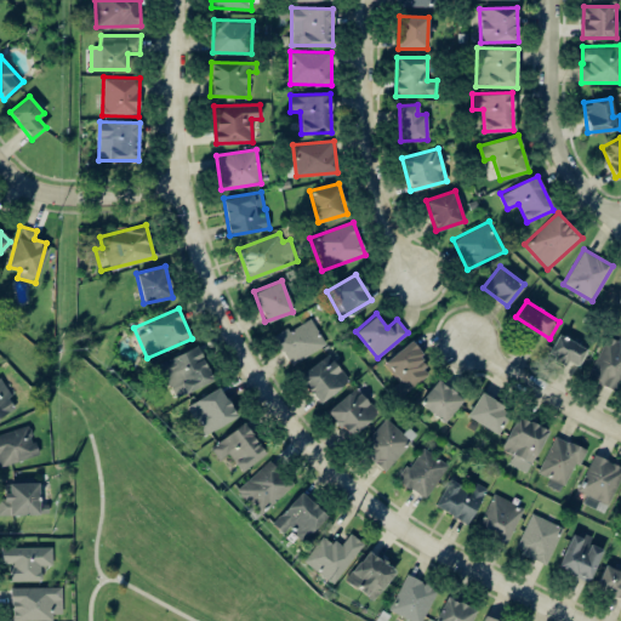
[(274,335),(288,363),(325,346),(313,318),(274,335)]
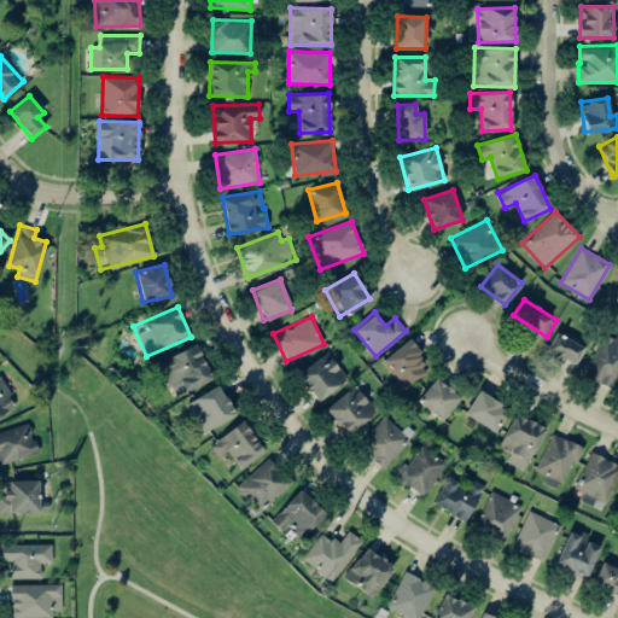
[(602,333),(587,378),(614,388),(617,377),(617,331),(617,332),(616,338),(602,333)]
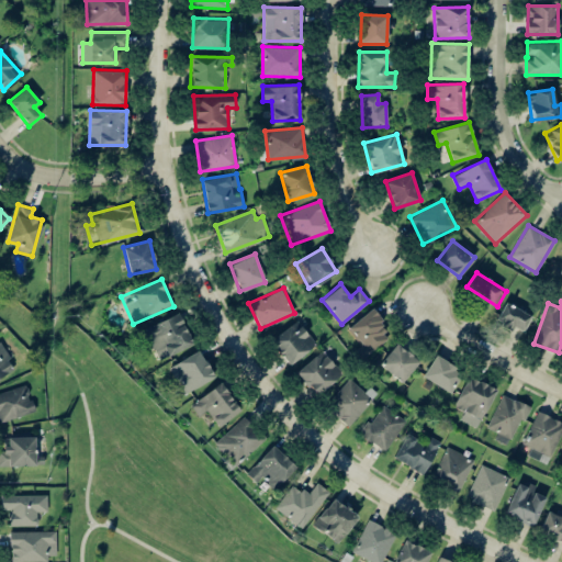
[(524,332),(531,315),(504,302),(495,322),(513,330),(515,326),(524,332)]
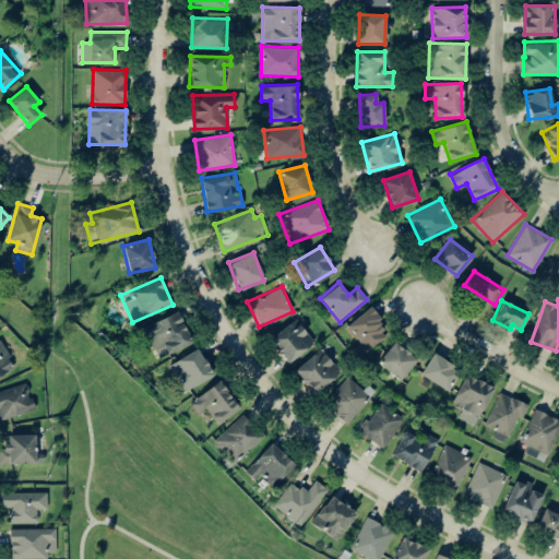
[(389,333),(367,308),(344,328),(366,353),(389,333)]
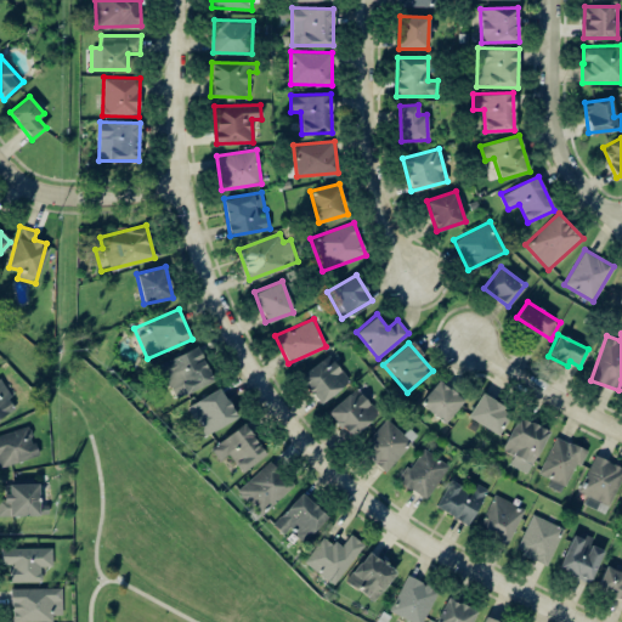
[(175,399),(213,380),(197,346),(158,363),(175,399)]
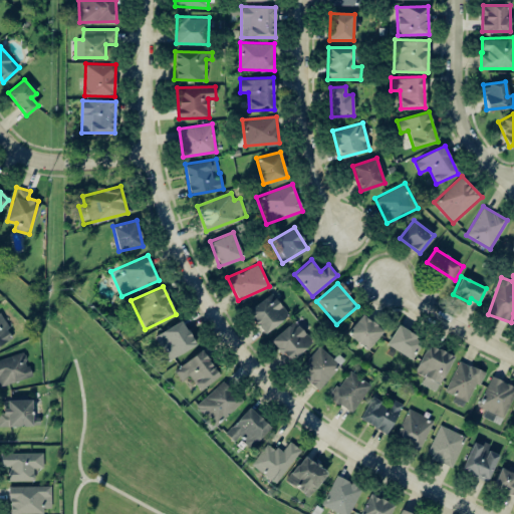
[(288,315),(272,292),(247,310),(263,333),(288,315)]
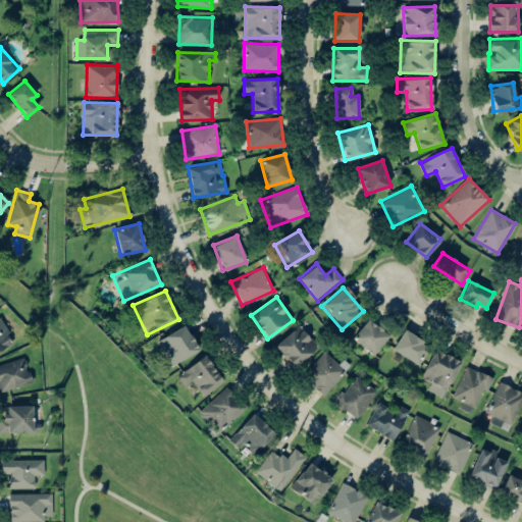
[(0,351),(14,343),(0,318),(0,351)]
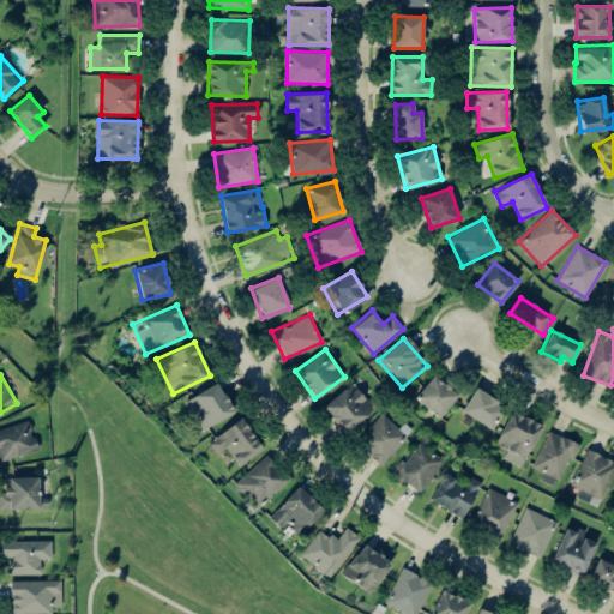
[(415,401),(441,416),(457,391),(429,375),(415,401)]
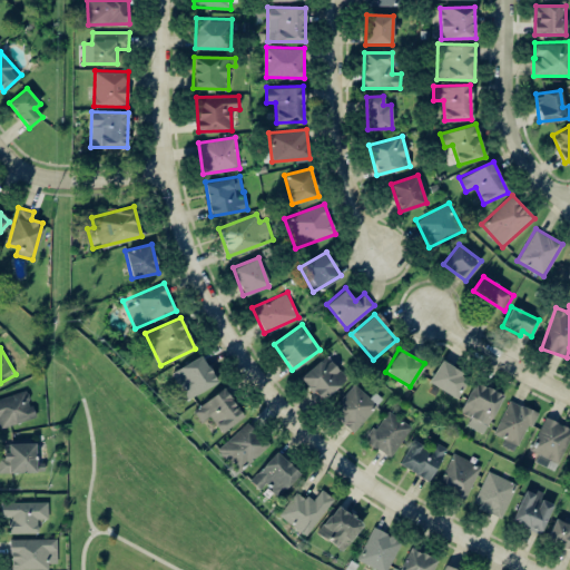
[(347,381),(328,354),(301,375),(320,401),(347,381)]
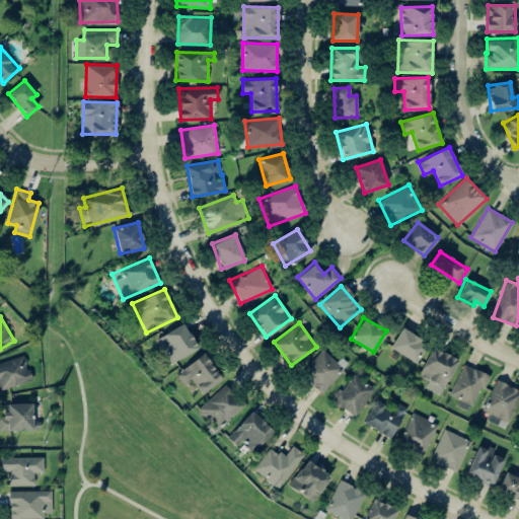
[(156,339),(169,363),(198,348),(183,323),(156,339)]
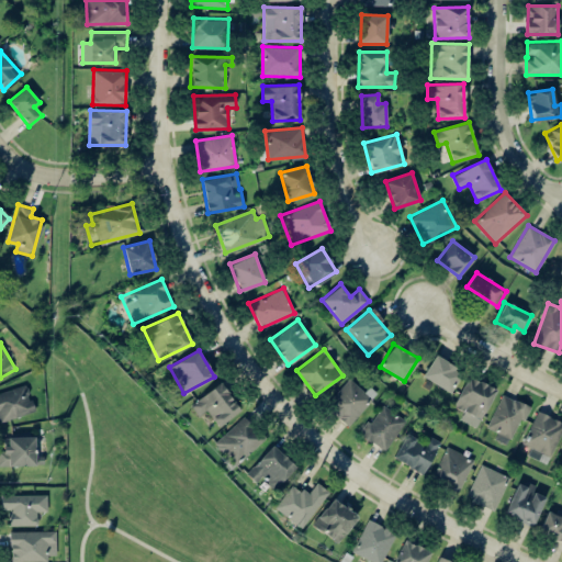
[(450,392),(462,369),(434,355),(422,378),(450,392)]
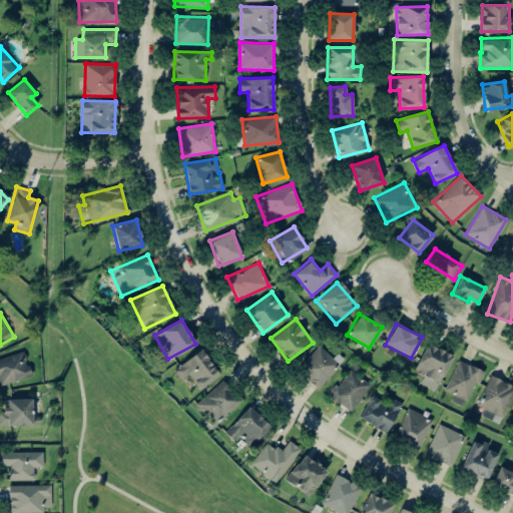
[(452,355),(427,343),(413,371),(424,375),(420,383),(435,390),(452,355)]
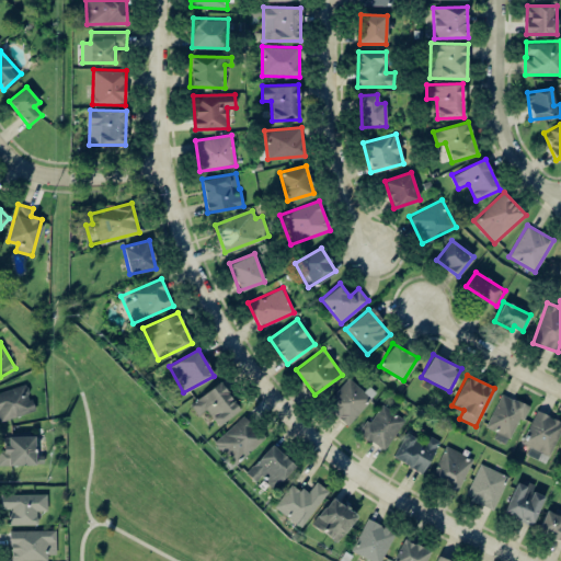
[(346,423),(370,396),(350,377),(325,404),(346,423)]
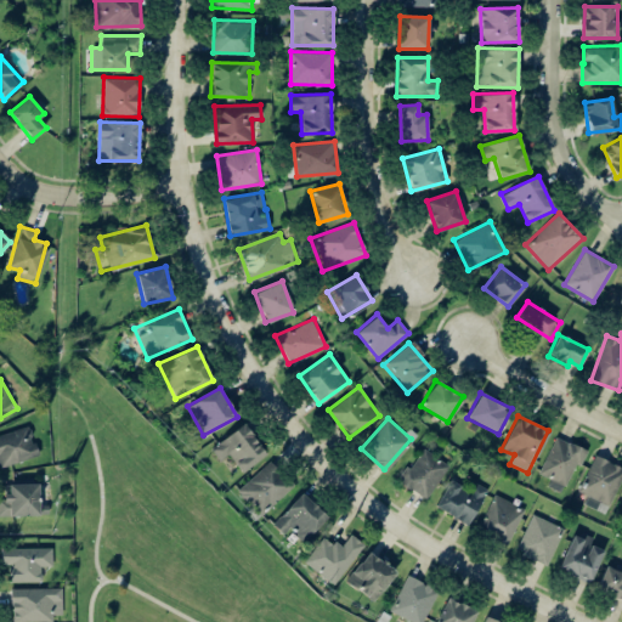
[(242,471),(266,454),(243,423),(210,447),(219,461),(228,453),(242,471)]
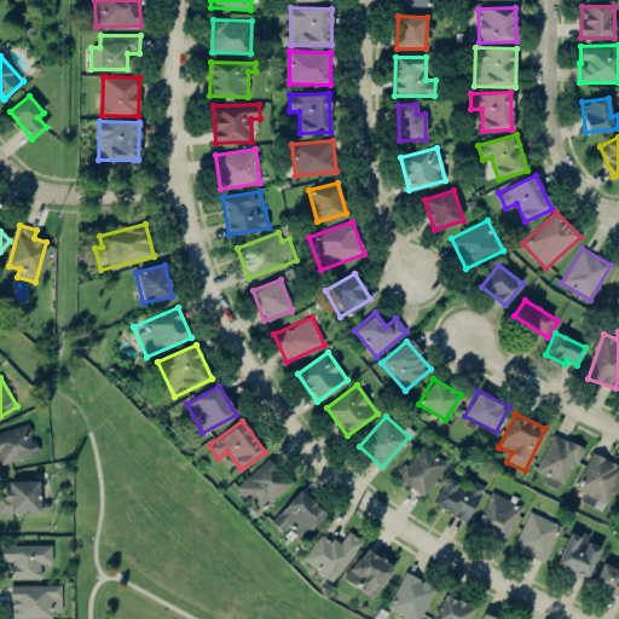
[(0,464),(39,452),(29,423),(0,432),(0,464)]
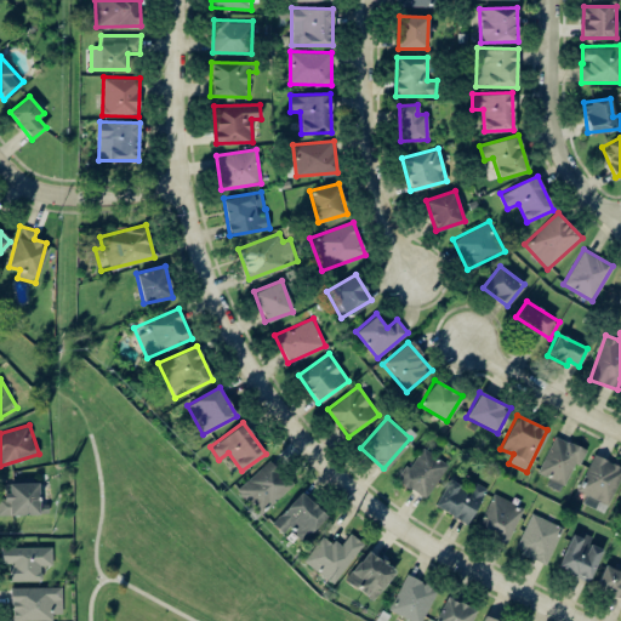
[(582,448),(554,436),(539,473),(550,478),(547,485),(563,493),(582,448)]
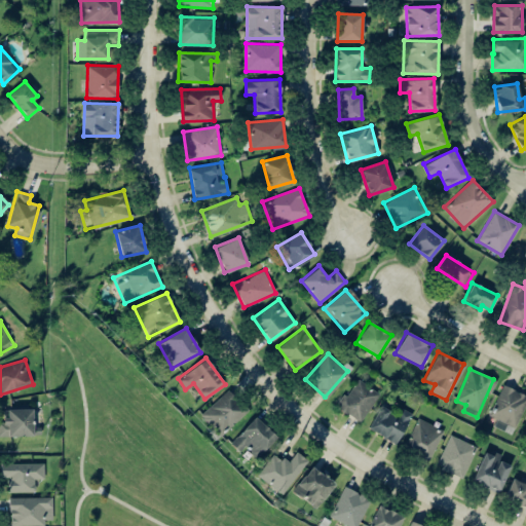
[(337,406),(360,422),(380,395),(358,378),(337,406)]
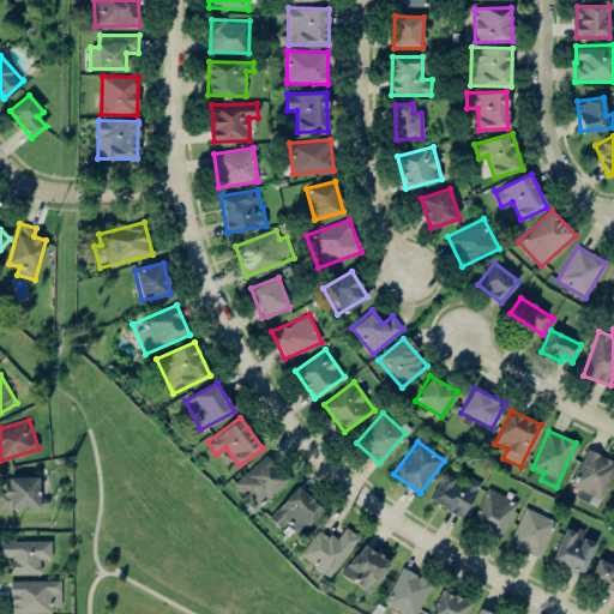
[(579,488),(577,497),(589,501),(591,495),(602,499),(613,469),(613,459),(587,450),(572,486),(579,488)]
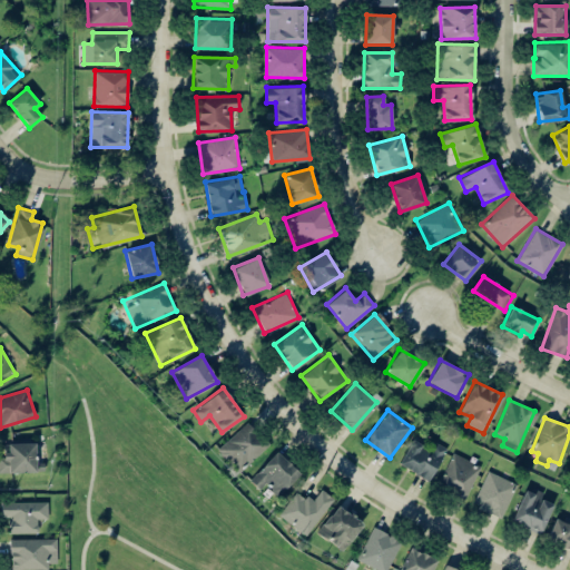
[(217,450),(239,472),(268,444),(247,422),(217,450)]
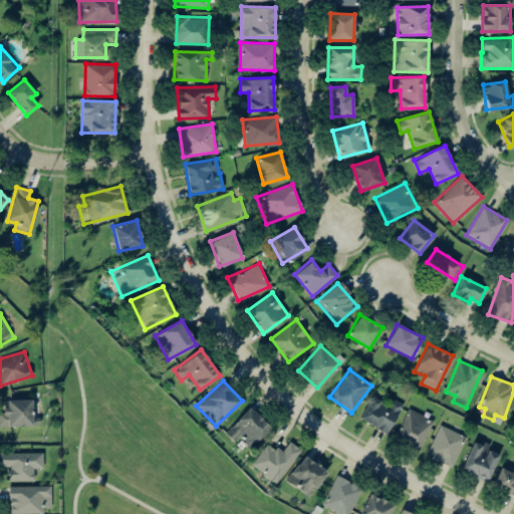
[(393,399),(389,406),(371,397),(359,419),(387,433),(403,404),(393,399)]
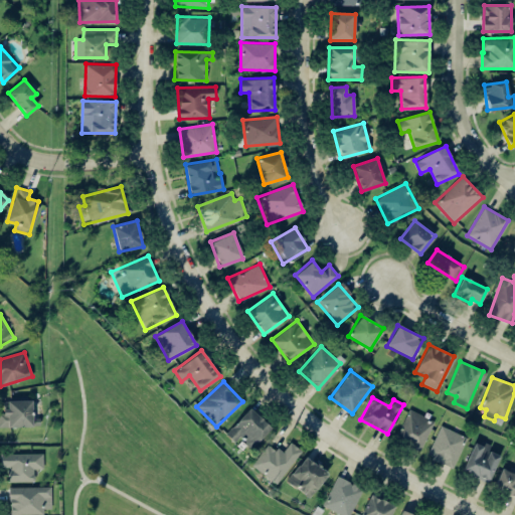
[(0,426),(33,425),(32,400),(3,400),(3,411),(0,411),(0,426)]
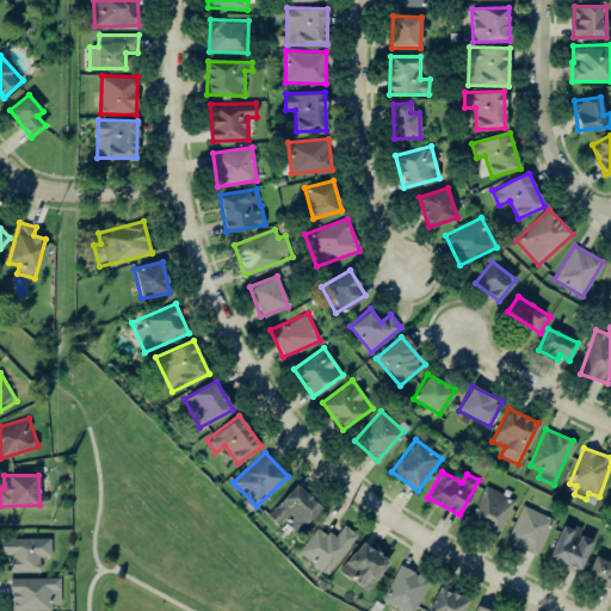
[(321,507),(298,483),(267,513),(279,526),(285,519),(297,531),(321,507)]
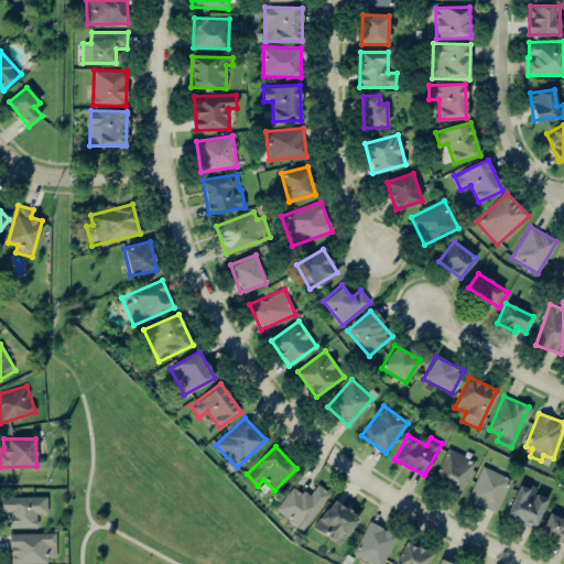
[(475,458),(445,448),(433,483),(463,494),(475,458)]
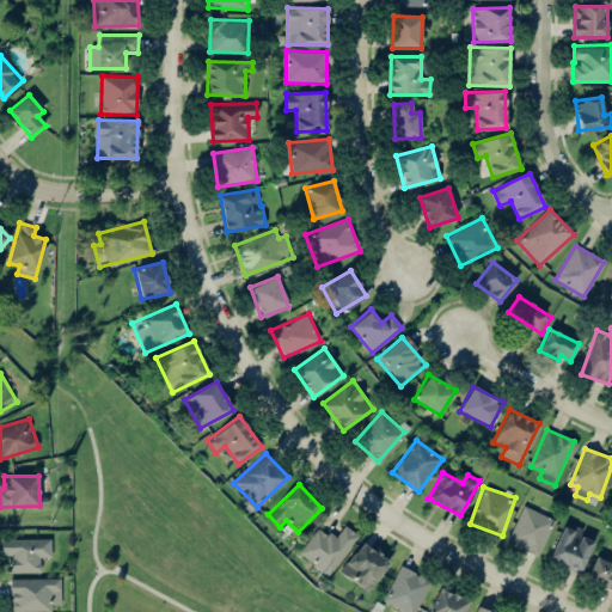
[(555,519),(524,506),(507,543),(538,557),(555,519)]
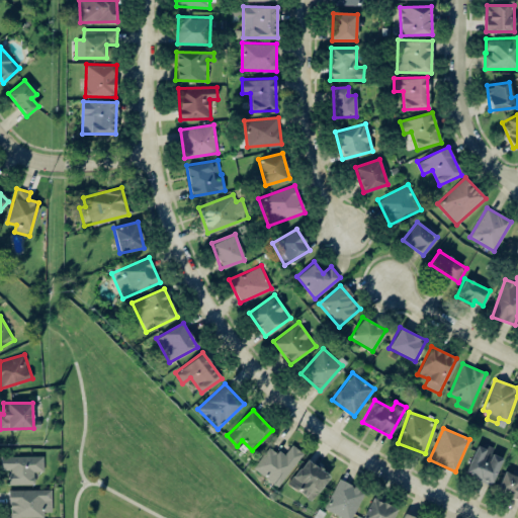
[(502,457),(491,453),(493,449),(477,443),(464,475),(492,485),(502,457)]
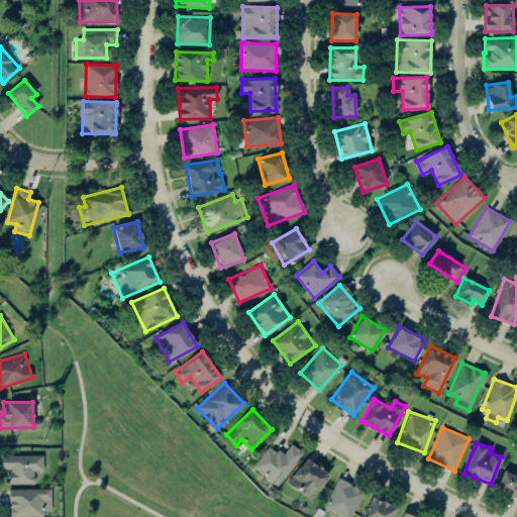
[(270,444),(252,467),(277,486),(303,452),(291,443),(283,454),(270,444)]
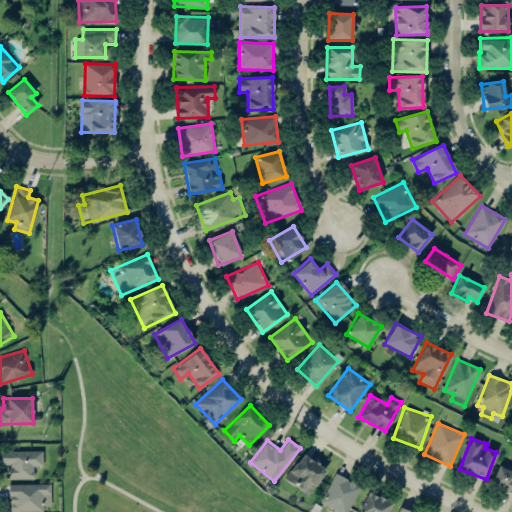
[(34,478),(34,466),(43,465),(42,450),(1,451),(1,466),(6,465),(6,479),(34,478)]
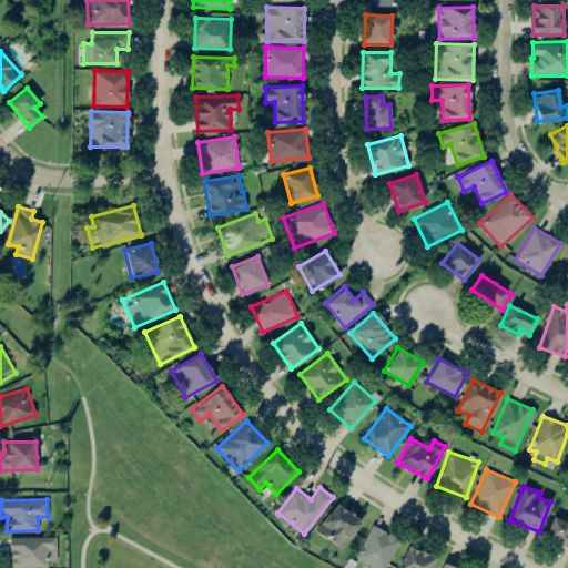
[(343,548),(361,519),(334,503),(316,531),(343,548)]
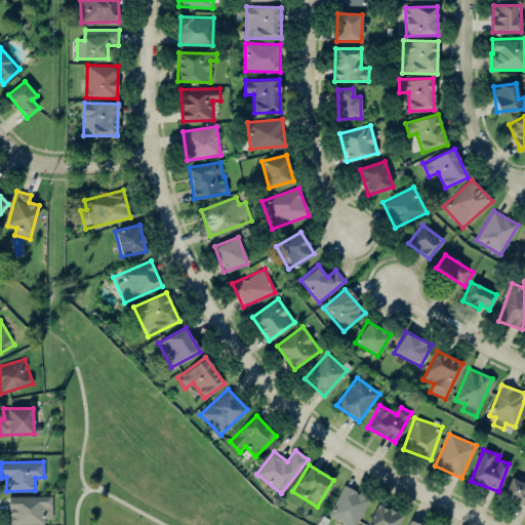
[(524,482),(511,477),(502,497),(524,507),(524,482)]
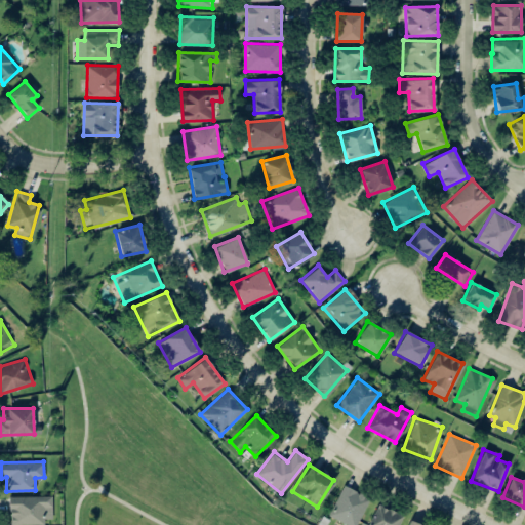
[(350,524),(358,524),(369,496),(341,485),(329,517),(350,524)]
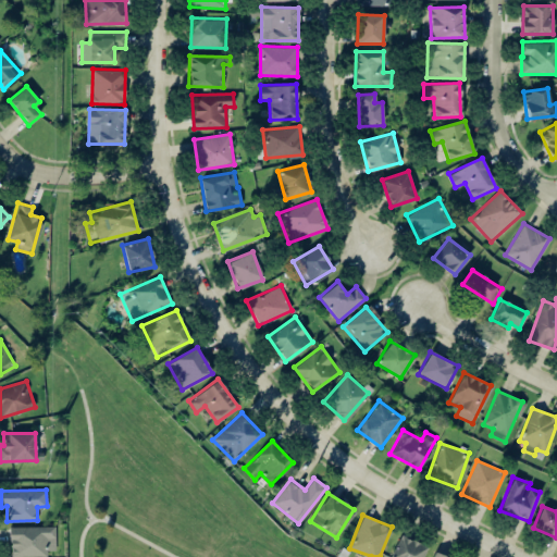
[(47,556),(47,549),(54,549),(54,527),(10,527),(10,556),(47,556)]
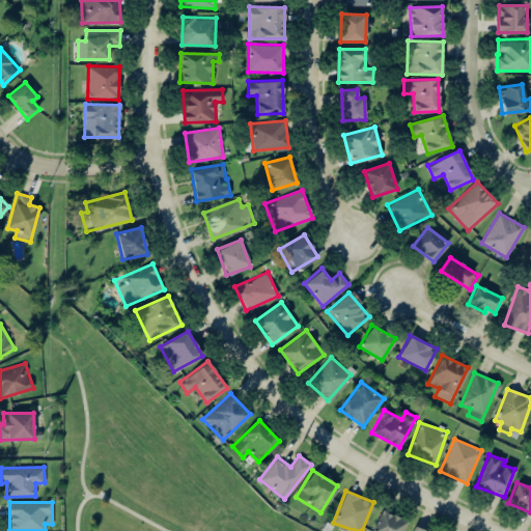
[(401,530),(407,521),(382,509),(371,530),(401,530)]
